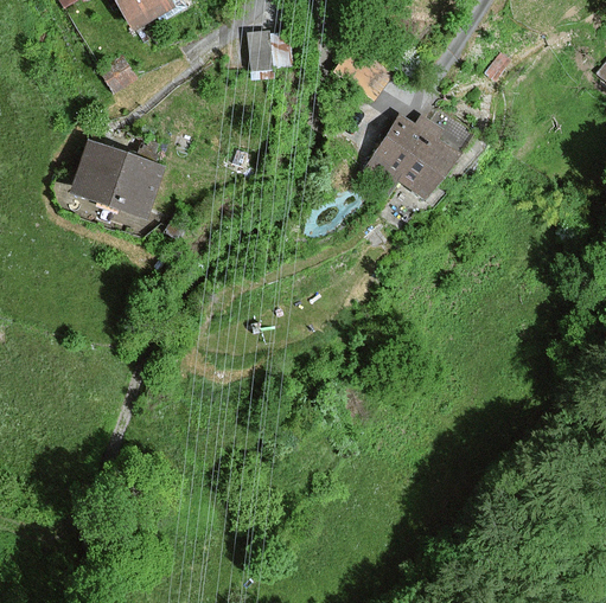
[(114,0),(131,29),(173,5),(170,0),(114,0)]
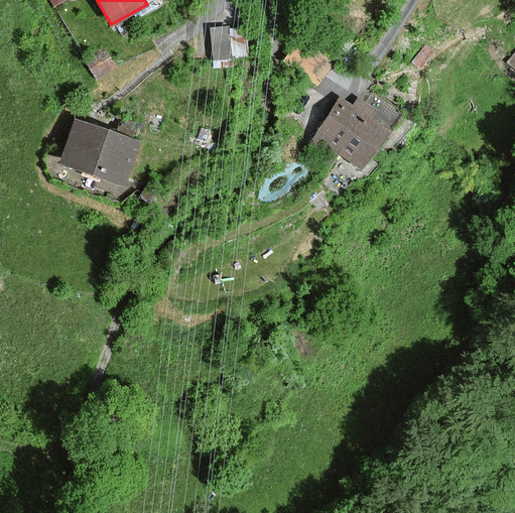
[(230,52),(230,19),(212,19),(211,52),(230,52)]
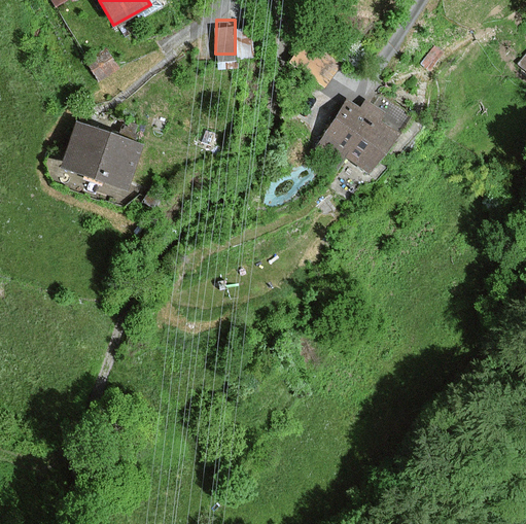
[(119,65),(106,45),(86,60),(100,78),(119,65)]
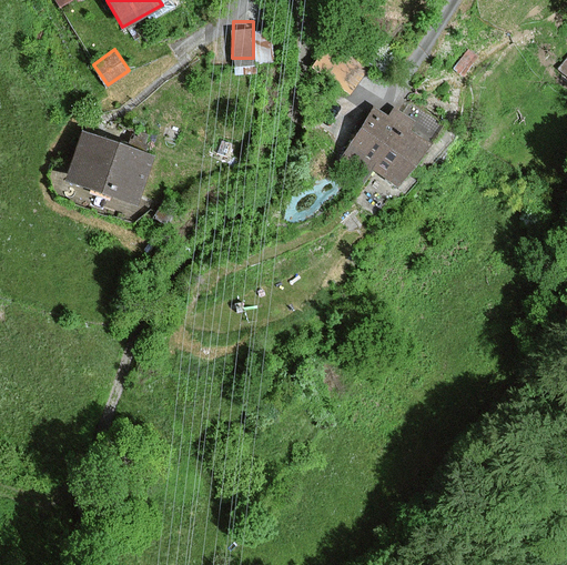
[(374,106),(338,160),(363,177),(371,167),(398,184),(427,141),(408,128),(414,119),(394,106),(388,114),(374,106)]
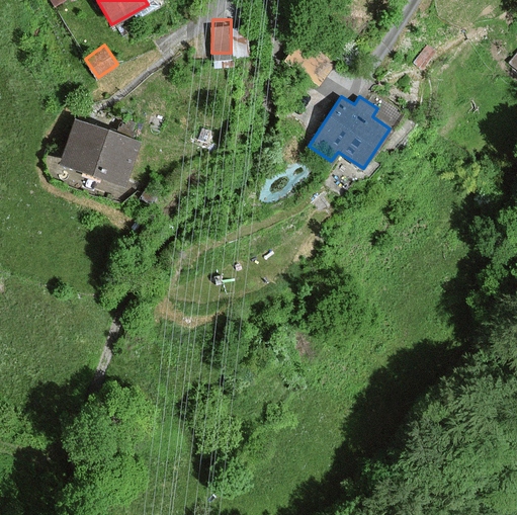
[(75,118),(60,163),(122,184),(138,140),(75,118)]
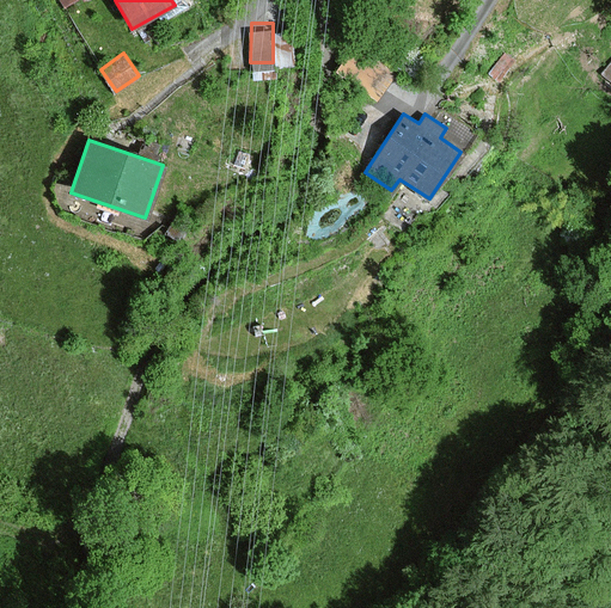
All buildings are outlined.
